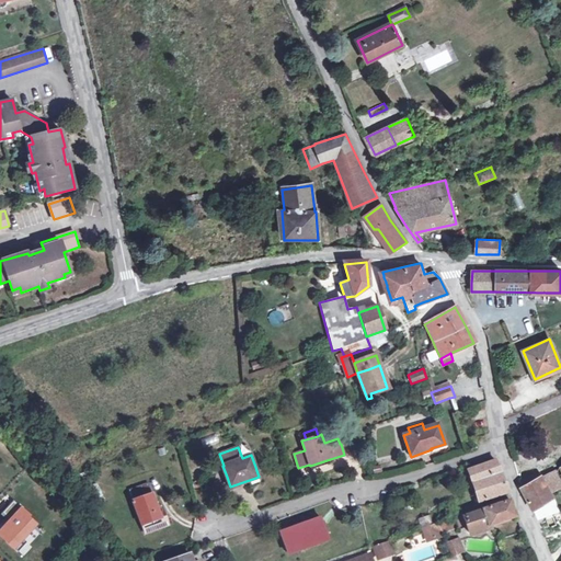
[(508,491),(505,481),(496,460),(470,470),(481,501),(508,491)]
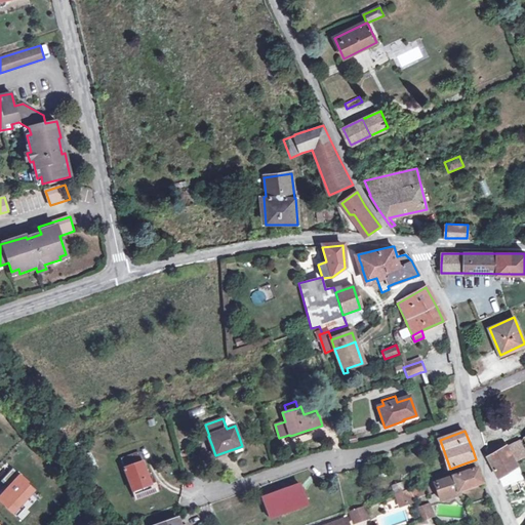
[(505,440),(492,446),(495,451),(506,446),(508,445),(507,444),(505,440)]
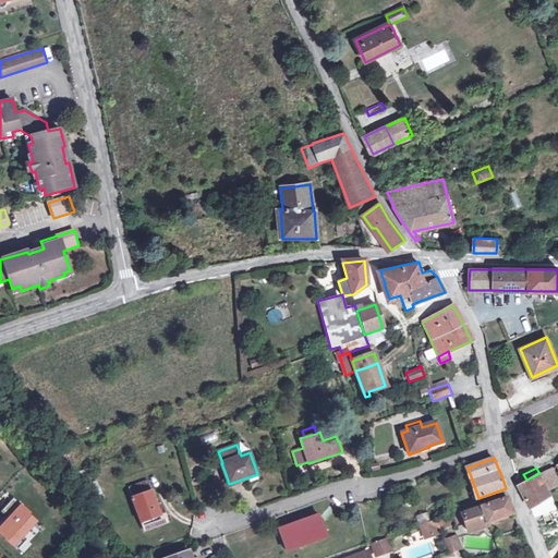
[(557,484),(557,481),(550,468),(541,472),(549,489),(557,484)]
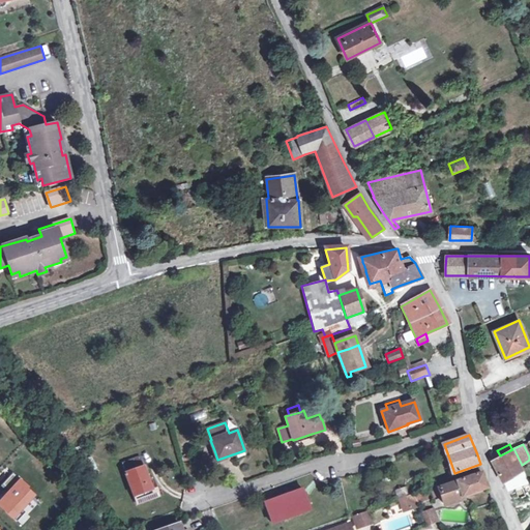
[(500,455),(497,450),(490,453),(492,461),(502,481),(521,470),(510,450),(500,455)]
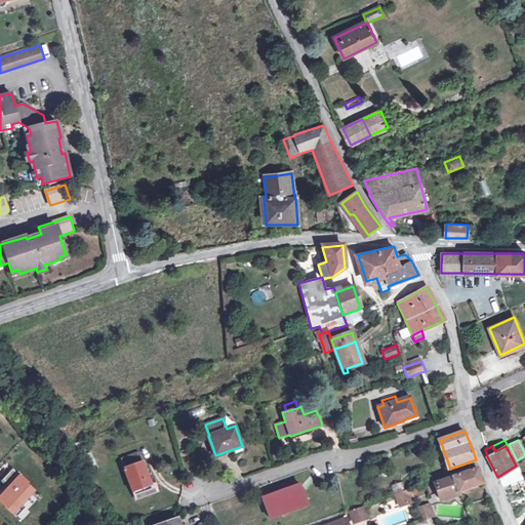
[(122,459),(124,469),(143,462),(139,453),(122,459)]
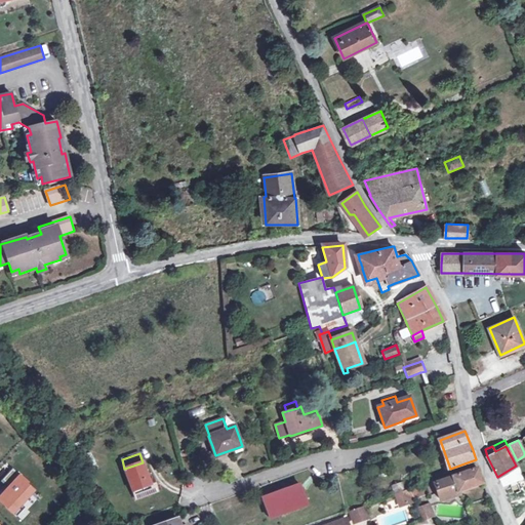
[(143,462),(124,469),(132,491),(151,485),(148,476),(143,462)]
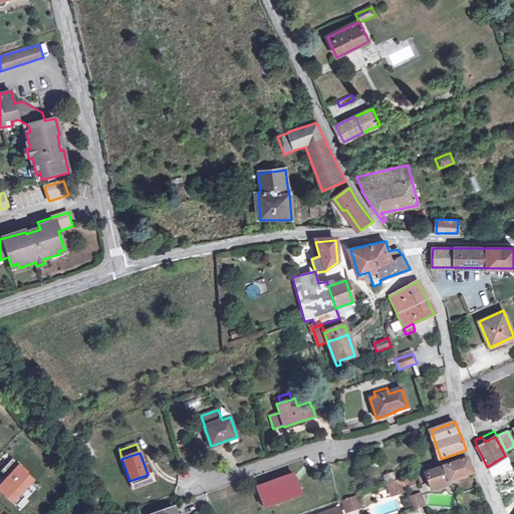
[(433,487),(443,483),(473,473),(468,458),(460,461),(459,458),(453,460),(454,463),(426,473),(426,470),(418,473),(421,483),(427,481),(430,488),(433,487)]
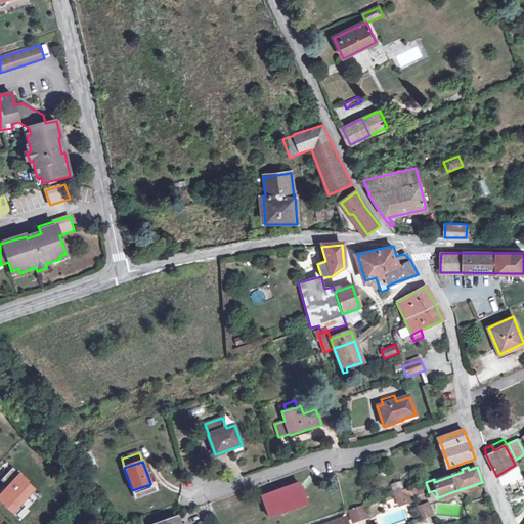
[(13,468),(3,479),(10,485),(0,495),(0,499),(13,513),(34,490),(27,483),(28,481),(13,468)]
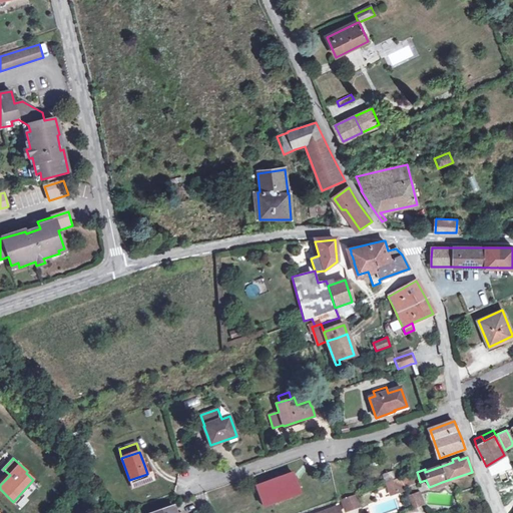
[(147,474),(129,480),(132,487),(154,480),(149,463),(144,465),(147,474)]
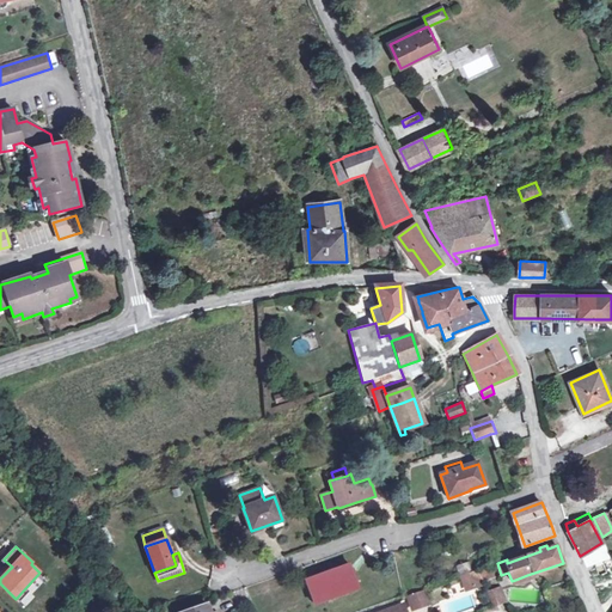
[(456,567),(458,576),(472,571),(469,562),(456,567)]
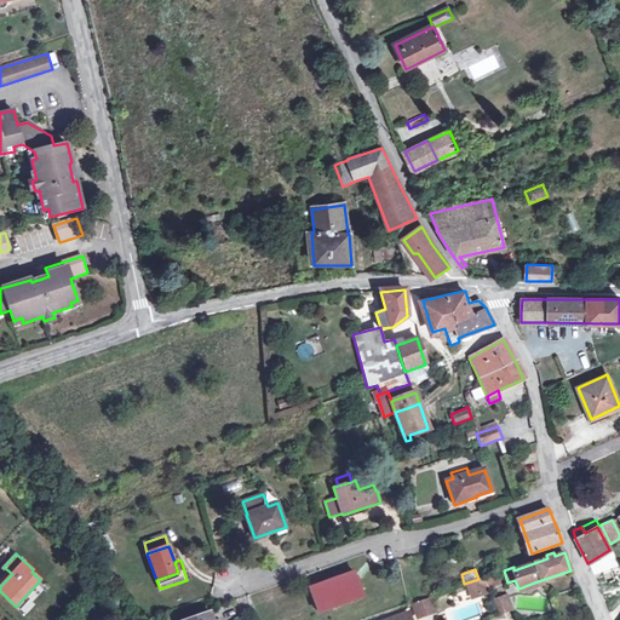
[(486,577),(488,584),(498,580),(495,573),(486,577)]
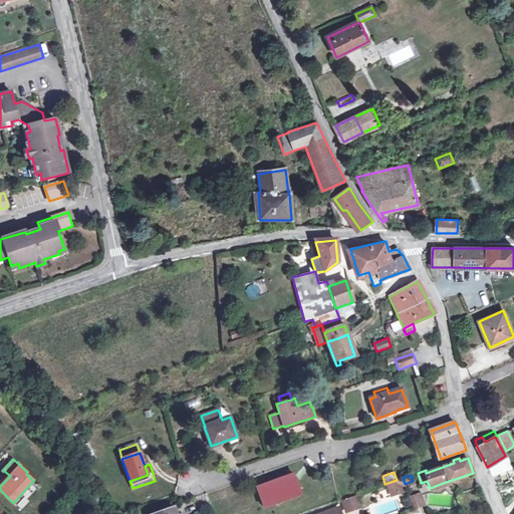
[(296,491),(293,483),(291,484),(288,476),(258,488),(264,503),(296,491)]
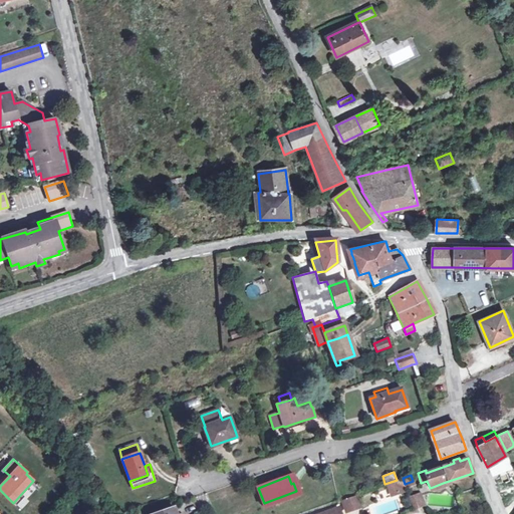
[(402,479),(387,485),(392,497),(406,491),(402,479)]
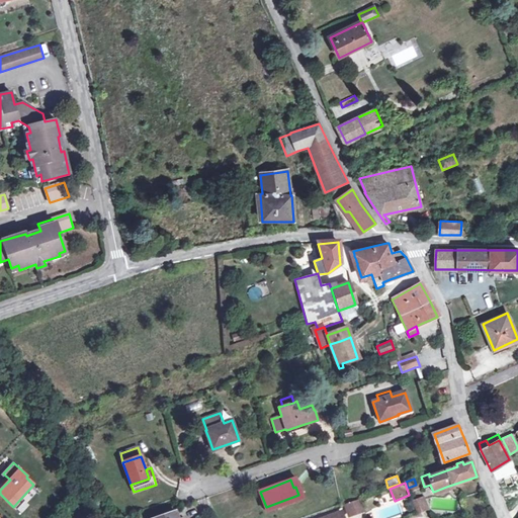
[(446,487),(436,491),(438,497),(448,494),(446,487)]
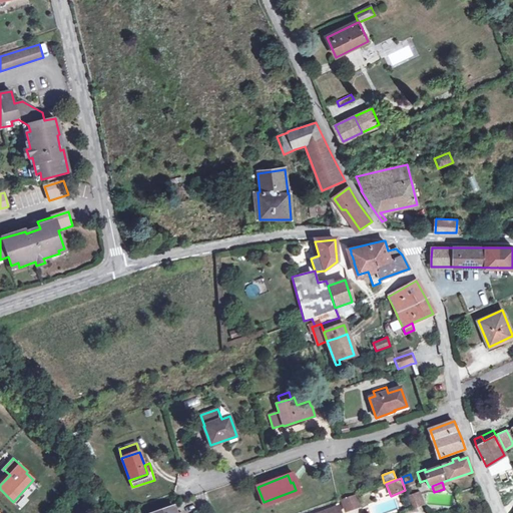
[(407,496),(413,510),(424,505),(419,492),(407,496)]
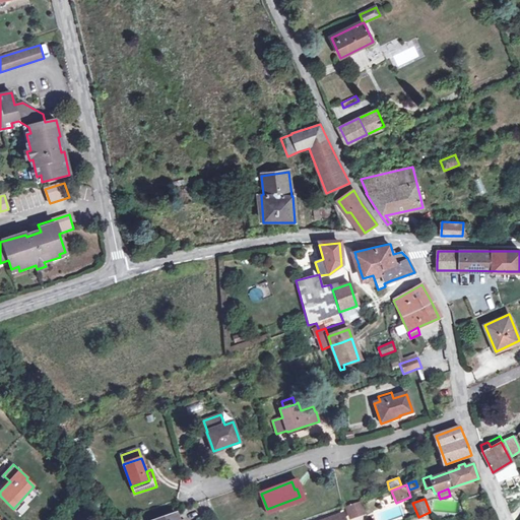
[(345,506),(349,517),(365,512),(361,501),(345,506)]
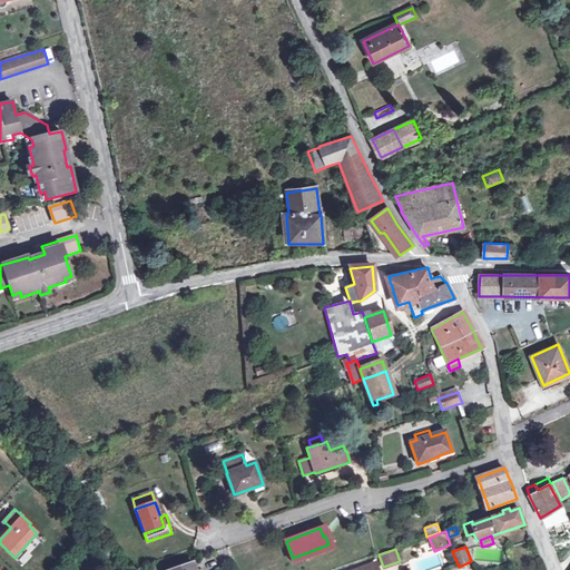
All buildings are outlined.
